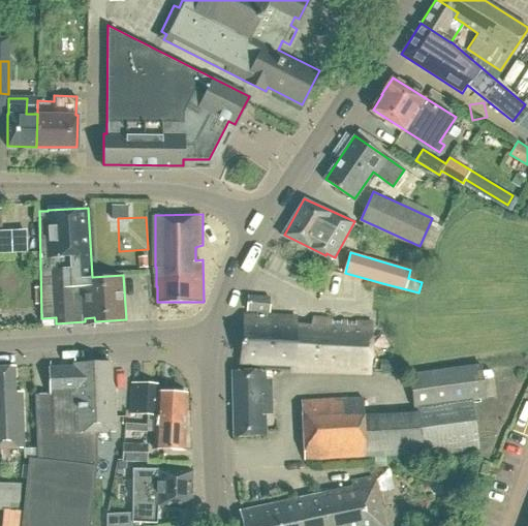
[(148,266),(147,255),(138,255),(140,266),(148,266)]
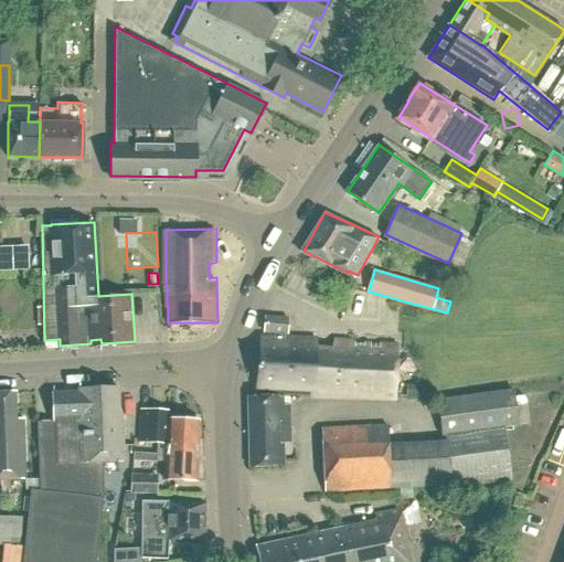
[(267,331),(289,332),(289,316),(267,316),(267,331)]
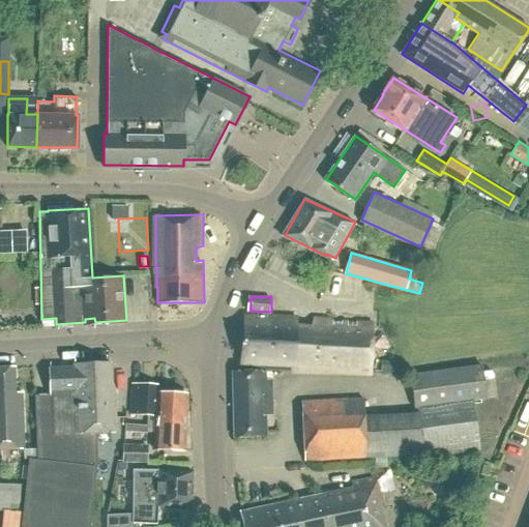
[(528,371),(528,315),(526,314),(507,362),(528,371)]
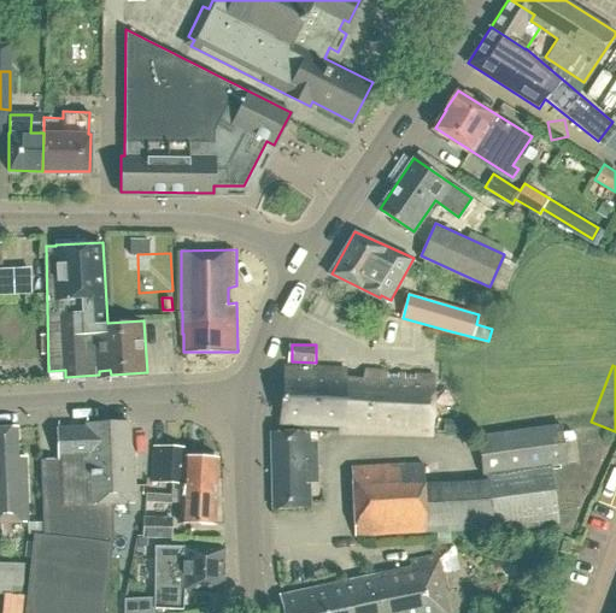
[(365,381),(347,379),(348,369),(286,367),(279,428),(433,432),(436,375),(386,372),(386,370),(367,369),(365,381)]
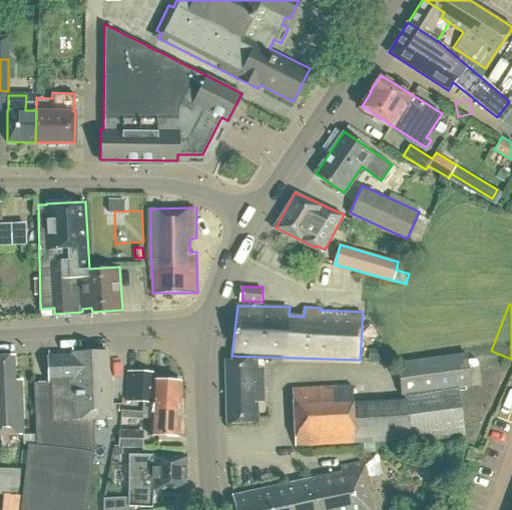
[(370,348),(370,359),(381,359),(381,358),(381,348),(370,348)]
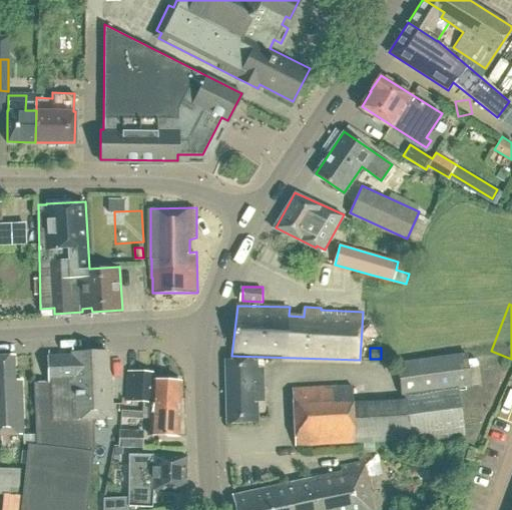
[(29,443),(21,509),(101,509),(103,501),(93,500),(89,499),(95,451),(94,418),(113,418),(111,377),(108,377),(108,351),(72,352),(72,355),(48,356),(49,381),(35,381),(37,443),(29,443)]
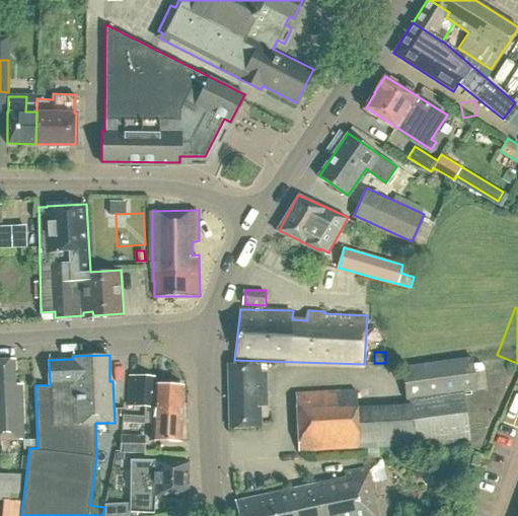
[(472,355),(401,365),(407,399),(410,399),(411,402),(358,406),(357,387),(296,390),(299,450),(365,447),(367,457),(378,455),(377,446),(417,444),(418,448),(471,440),(464,391),(477,389),(477,388),(488,387),(484,361),(473,363),(472,355)]
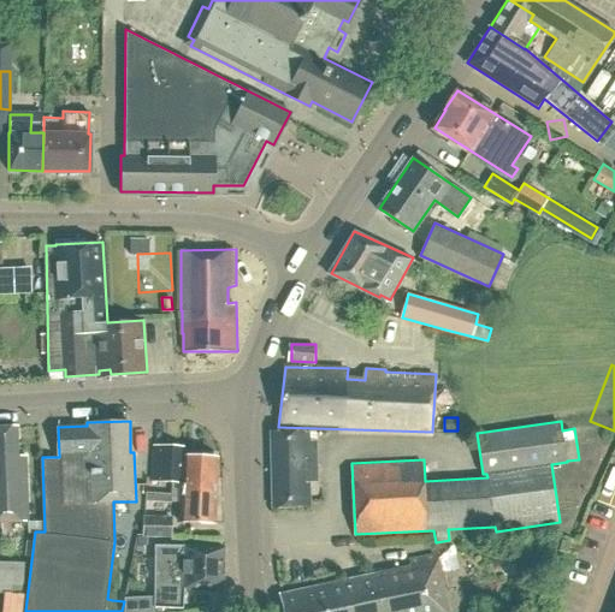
[(19,453),(18,425),(0,426),(0,521),(29,520),(27,453),(19,453)]
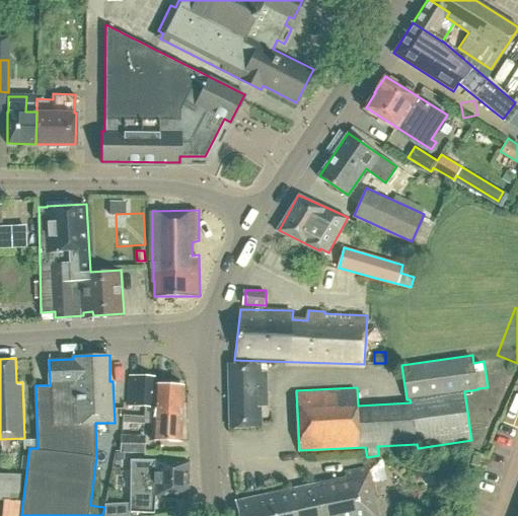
[(268,371),(262,371),(261,363),(238,363),(228,363),(230,427),(262,426),(262,404),(268,404),(268,371)]
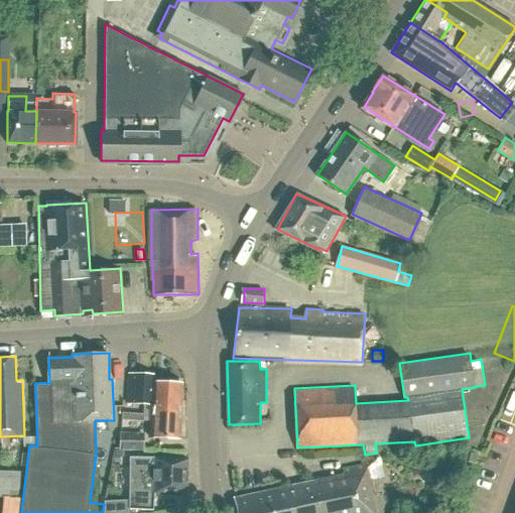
[(127,402),(152,403),(153,382),(154,374),(129,372),(127,402)]
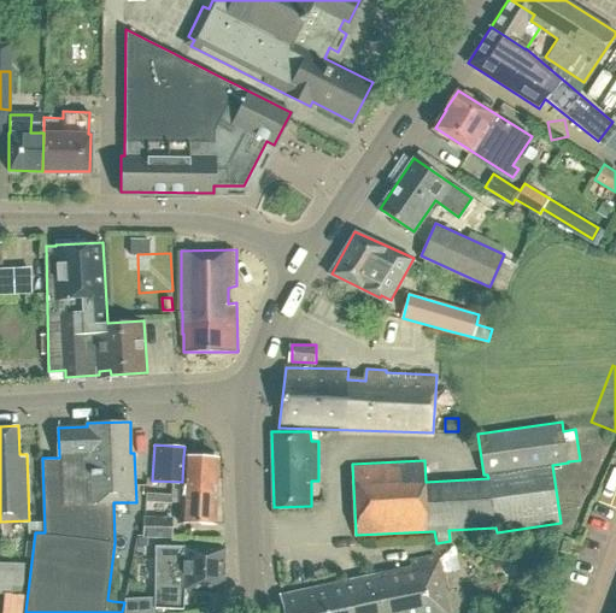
[(183,457),(182,482),(182,488),(217,490),(218,458),(183,457)]
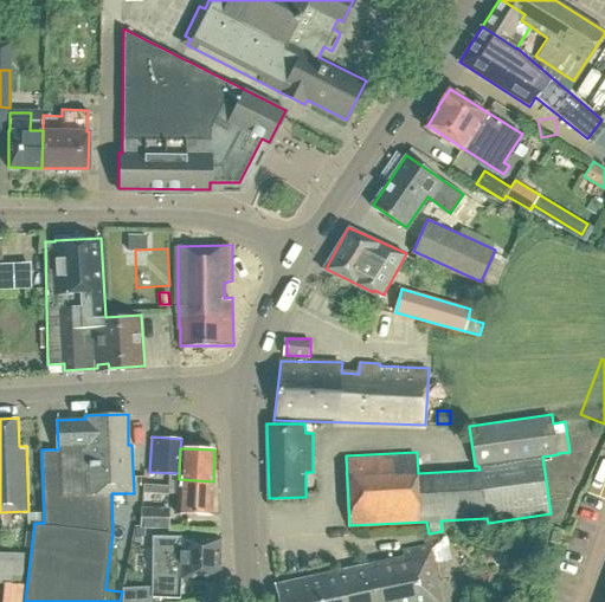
[(212,513),(213,481),(179,479),(177,511),(212,513)]
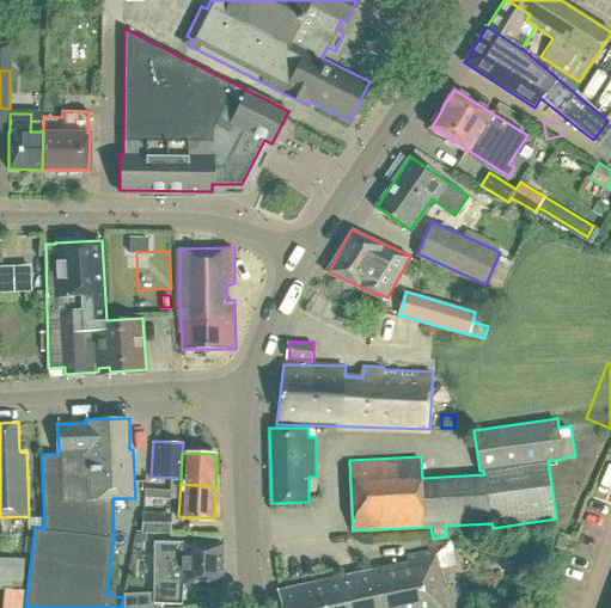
[(145,496),(170,497),(170,489),(145,487),(145,496)]
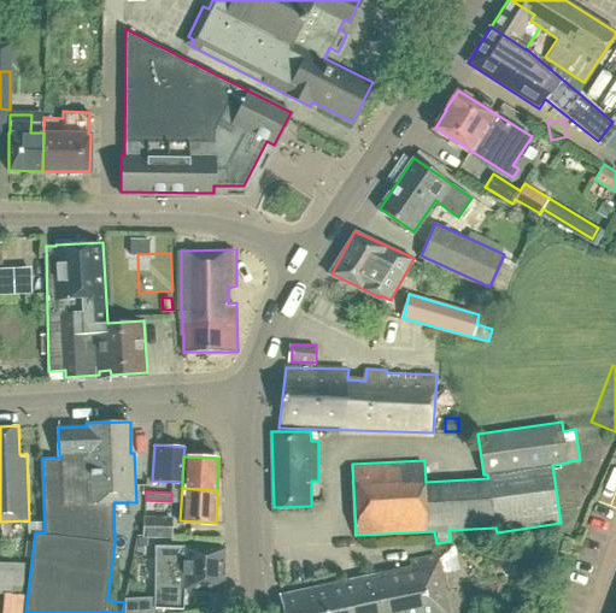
[(145,516),(144,535),(172,536),(172,517),(145,516)]
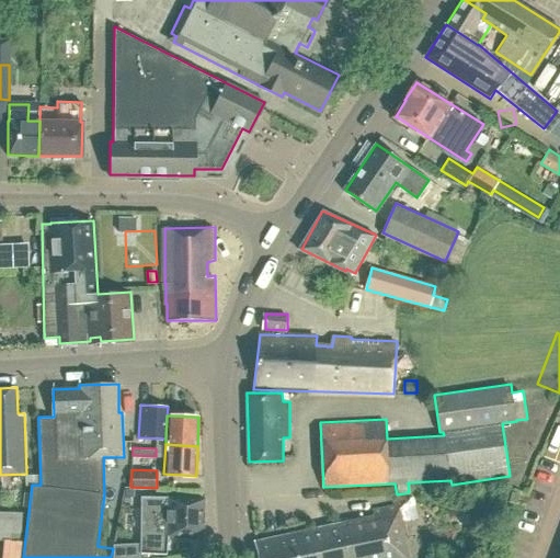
[(204,538),(205,499),(141,497),(140,551),(168,554),(169,537),(204,538)]
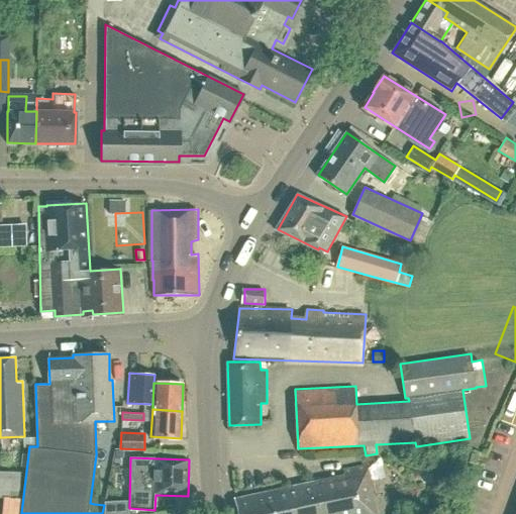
[(312,483),(318,513),(376,513),(366,465),(342,470),(343,476),(312,483)]
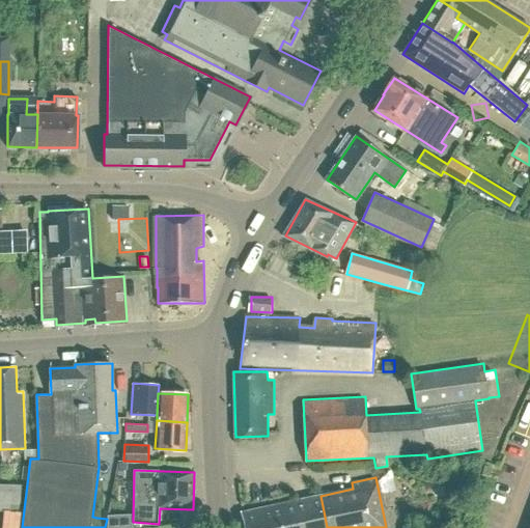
[(0,520),(21,521),(22,483),(0,482),(0,520)]
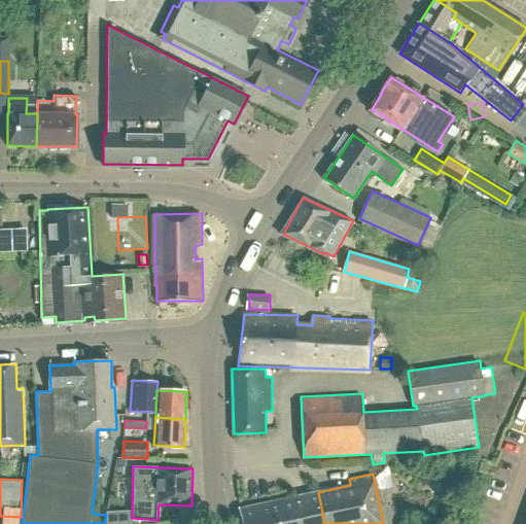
[(324,523),(318,492),(290,498),(295,523),(324,523)]
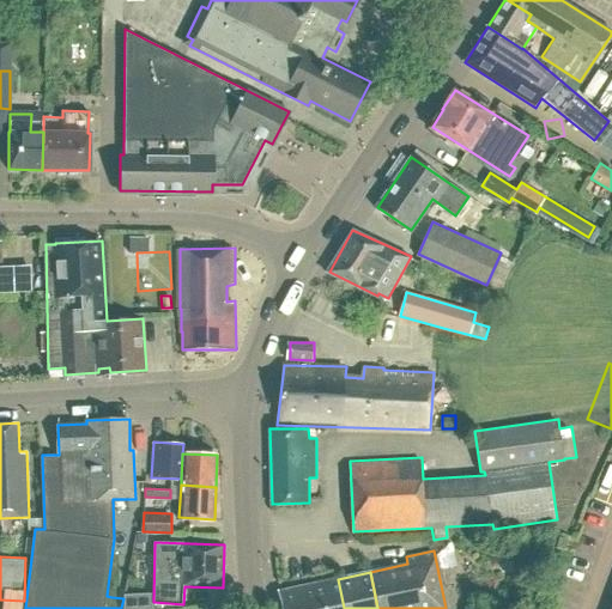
[(344,608),(338,579),(277,592),(280,608),(344,608)]
